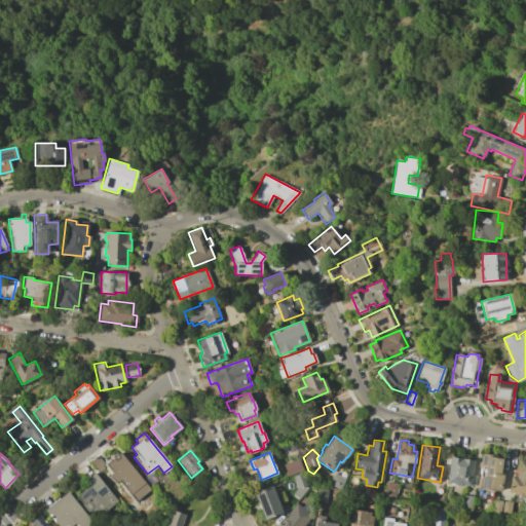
[(120,453),(149,489),(135,500),(118,480),(115,483),(109,475),(112,472),(106,464),(120,453)]
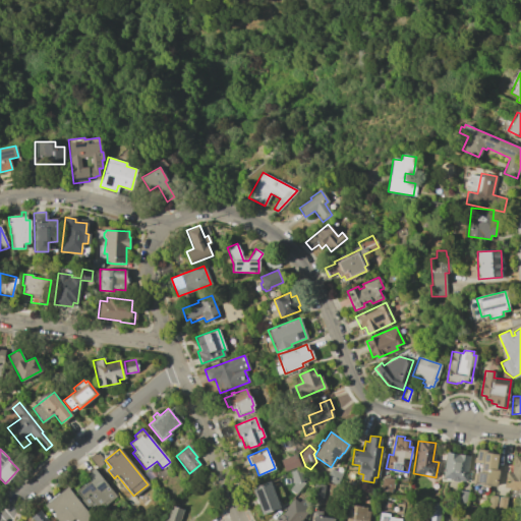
[(473,458),(475,458),(477,449),(491,451),(491,453),(498,454),(496,469),(499,470),(497,486),(471,482),(473,473),(475,473),(476,464),(472,463),(473,458)]
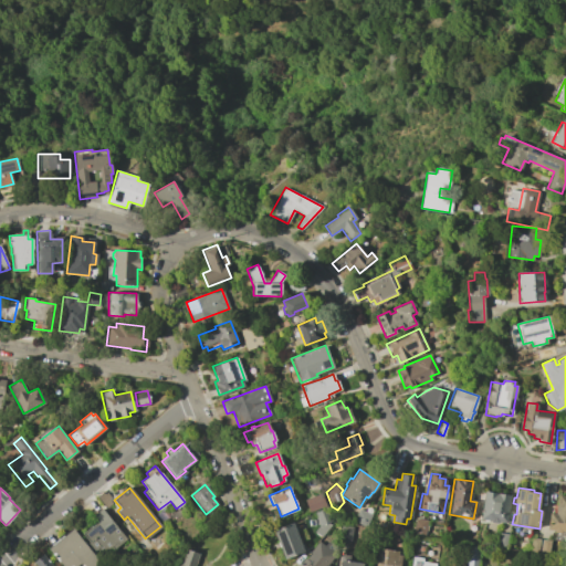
[(484,491),(510,494),(505,523),(480,519),(484,491)]
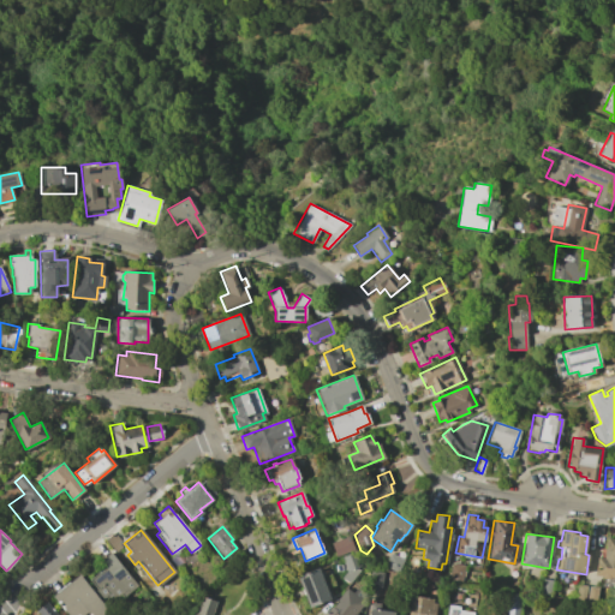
[(111,535),(113,537),(115,535),(120,541),(118,543),(121,547),(114,553),(103,541),(111,535)]
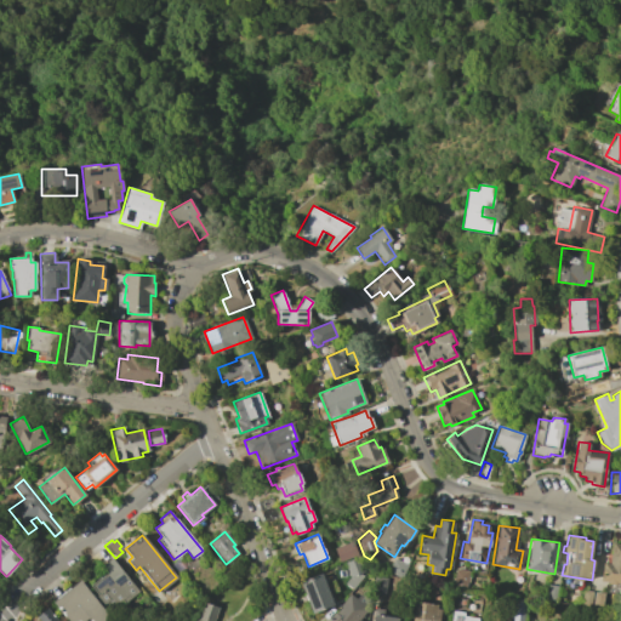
[(352,541),(364,571),(351,576),(343,559),(339,562),(332,548),(352,541)]
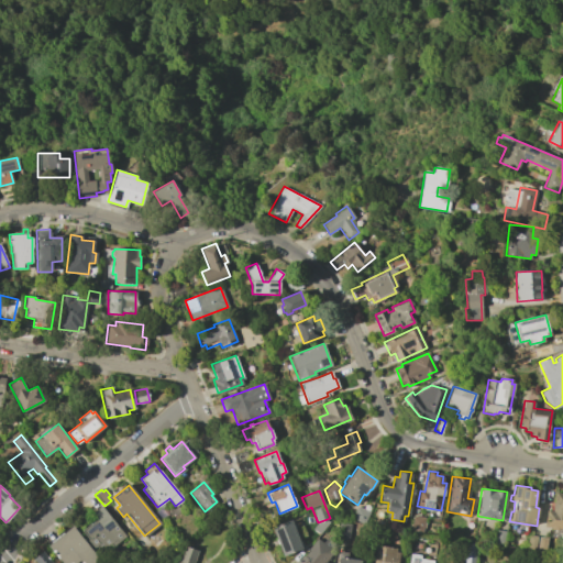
[(545,511),(552,511),(555,493),(562,493),(562,530),(543,528),(545,511)]
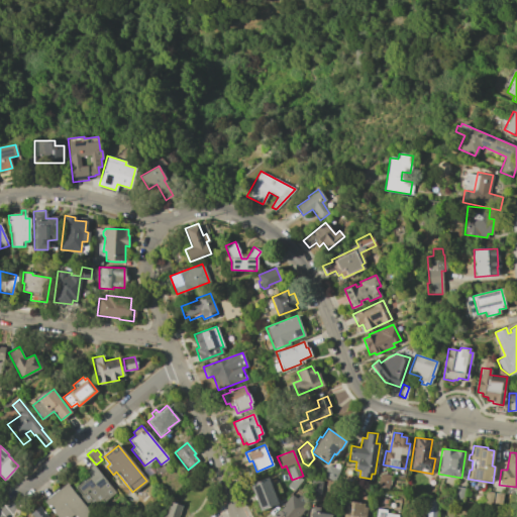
[(88,477),(84,472),(93,464),(115,492),(103,502),(101,500),(93,507),(88,501),(86,503),(81,496),(82,495),(75,487),(88,477)]
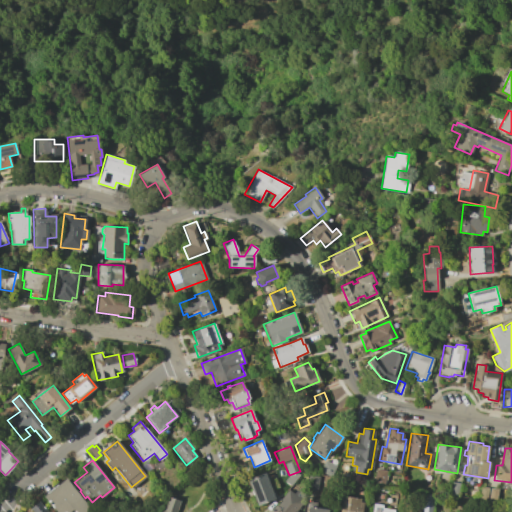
[(324,460),(335,465),(330,476),(319,471),(324,460)]
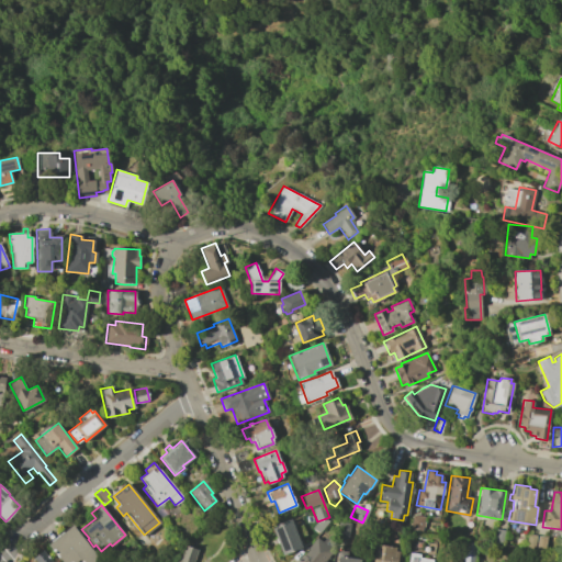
[(160,506),(166,514),(159,519),(154,512),(160,506)]
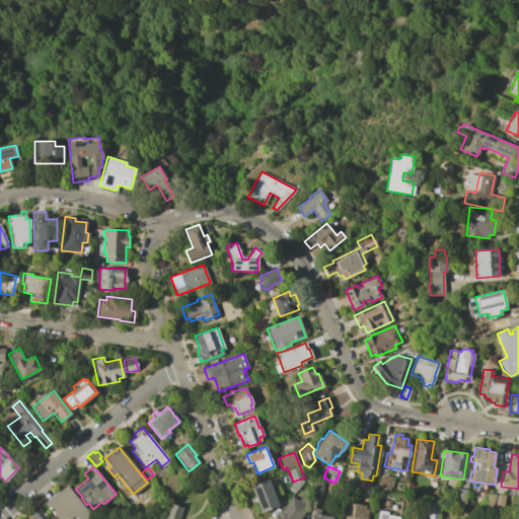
[(380,475),(391,476),(390,482),(392,482),(391,486),(389,486),(389,492),(378,491),(380,475)]
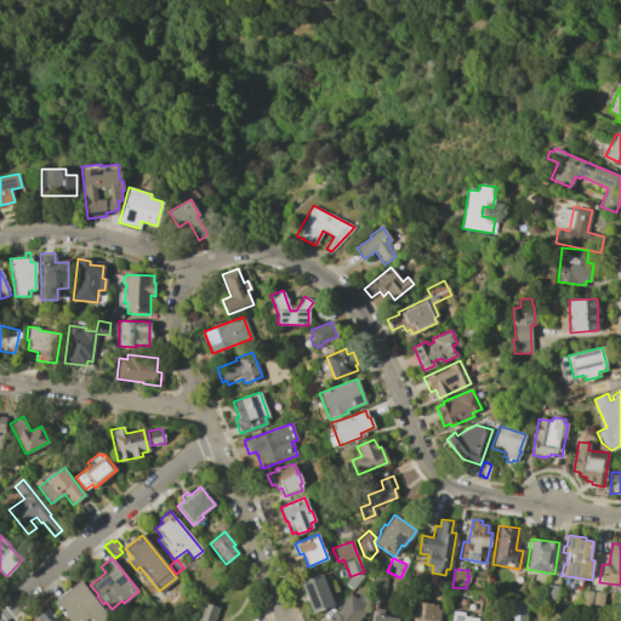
[(320,573),(332,605),(312,614),(300,580),(320,573)]
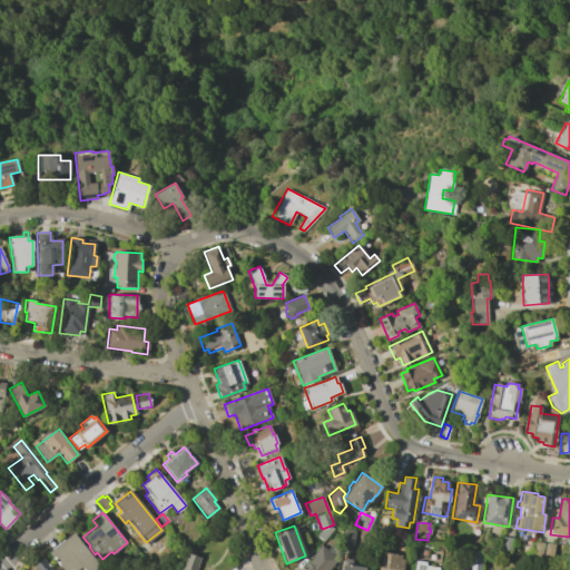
[(64,537),(65,539),(72,533),(102,569),(82,569),(81,567),(77,569),(62,569),(47,550),(64,537)]
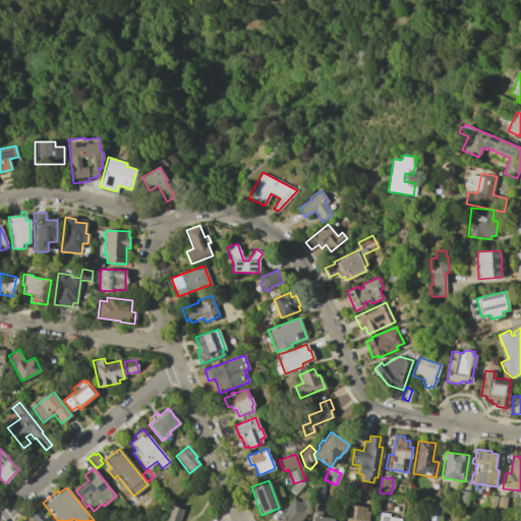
[(460,490),(467,491),(465,504),(458,503),(460,490)]
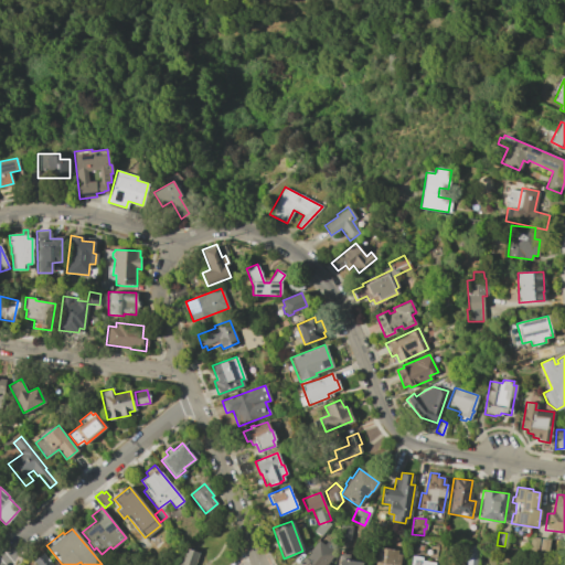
[(530,537),(537,539),(536,553),(528,552),(530,537)]
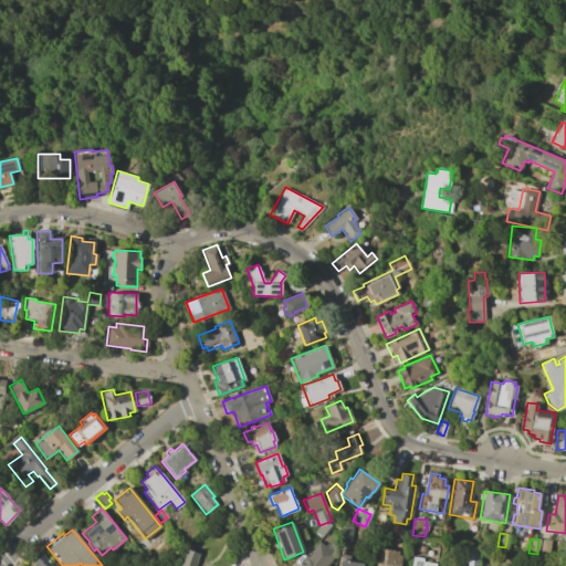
[(542,540),(549,541),(547,555),(540,554),(542,540)]
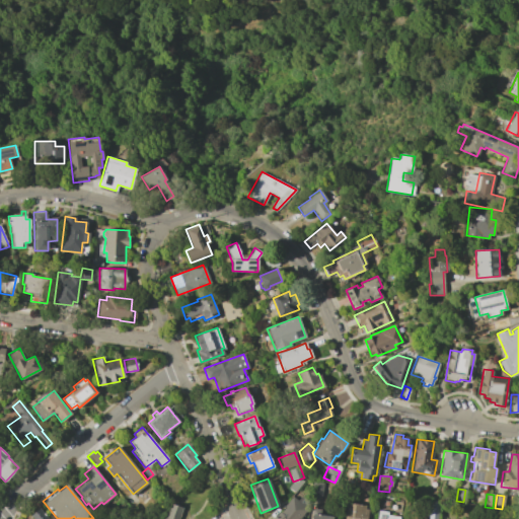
[(273,518),(291,496),(298,501),(300,497),(306,502),(303,506),(307,508),(299,518),(300,518),(273,518)]
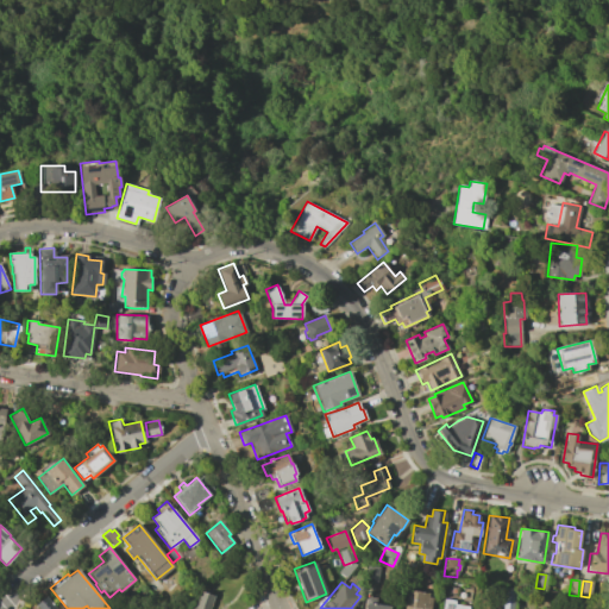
[(501,608),(504,586),(515,588),(512,608),(501,608)]
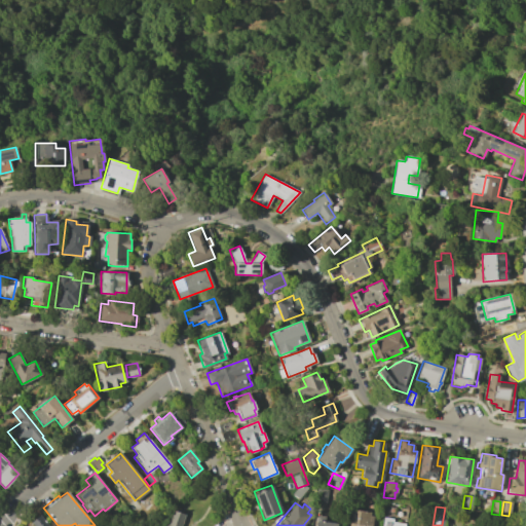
[(348,525),(352,509),(370,512),(369,516),(373,516),(371,525),(348,525)]
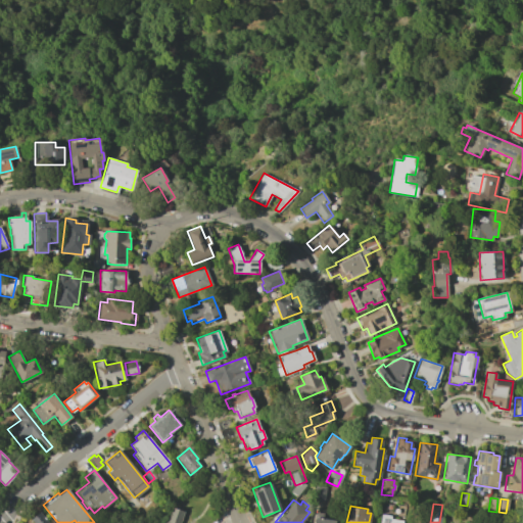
[(179,522),(164,522),(167,522),(171,507),(183,512),(179,522)]
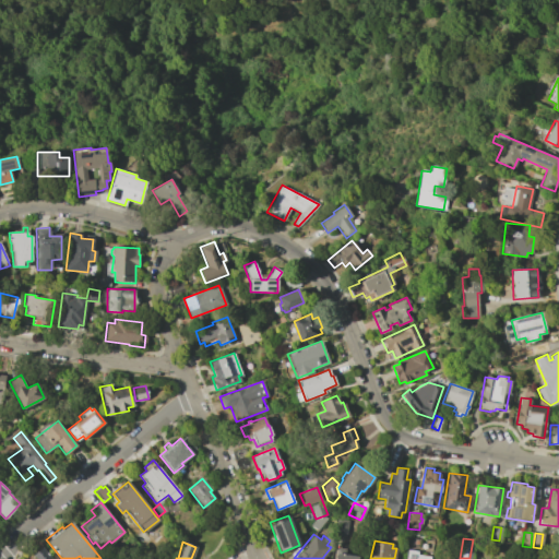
[(42,547),(50,558),(52,558),(55,558),(34,558),(32,556),(42,547)]
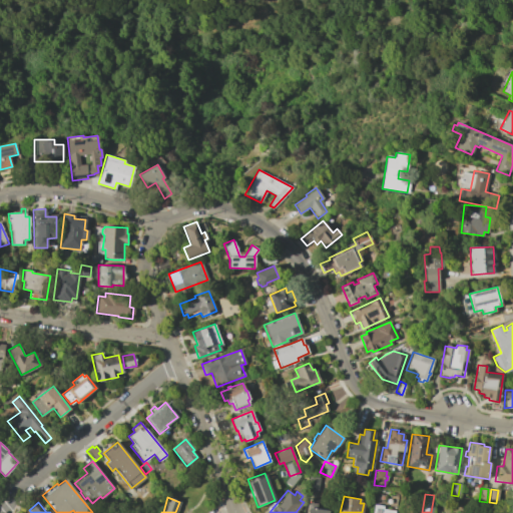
[(307,512),(309,502),(317,503),(316,508),(330,510),(329,512),(307,512)]
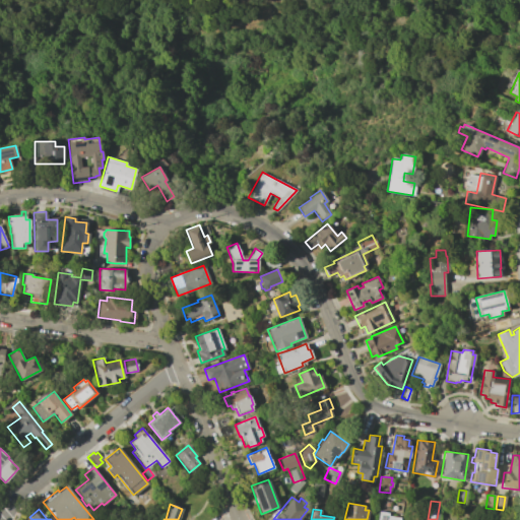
[(376,519),(378,511),(388,513),(388,516),(400,518),(399,519),(376,519)]
